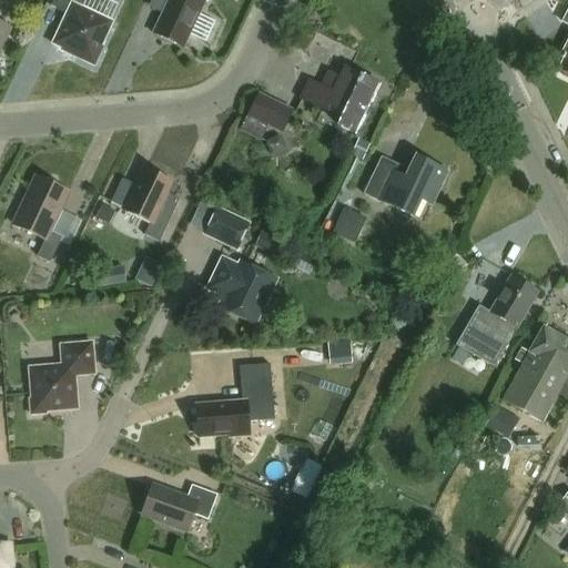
[(53,0),(51,6),(67,13),(53,43),(77,56),(75,57),(94,66),(102,48),(101,47),(112,22),(82,8),(85,0),(53,0)]
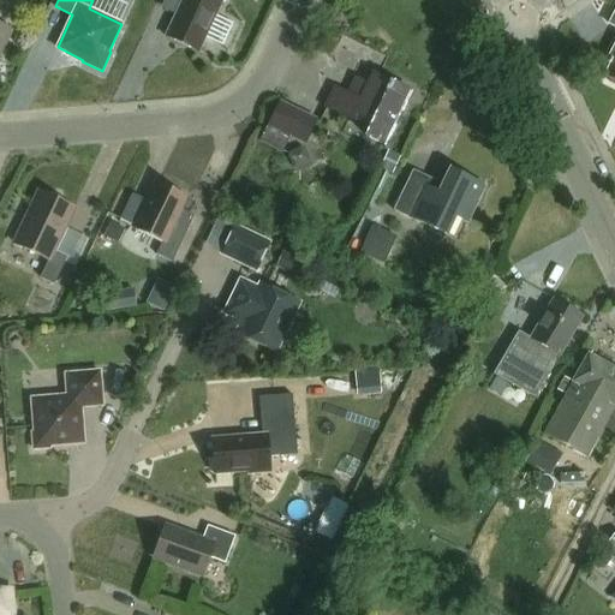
[(181,0),(166,36),(198,52),(222,1),(219,0),(181,0)]
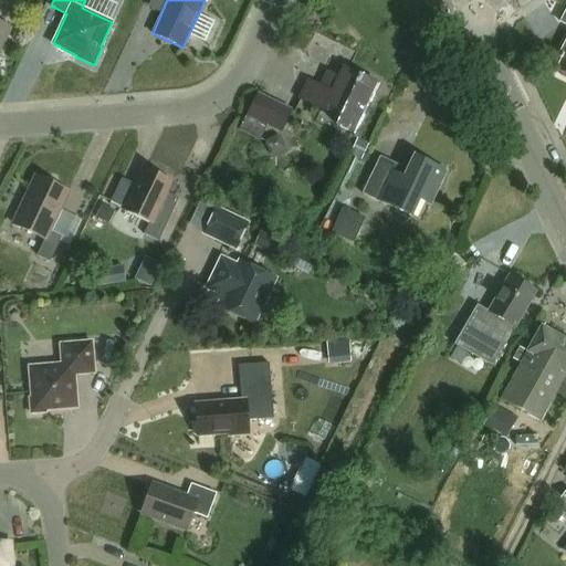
[(564,54),(556,70),(561,72),(562,76),(565,77),(565,8),(561,22),(565,24),(565,40),(559,52),(564,54)]
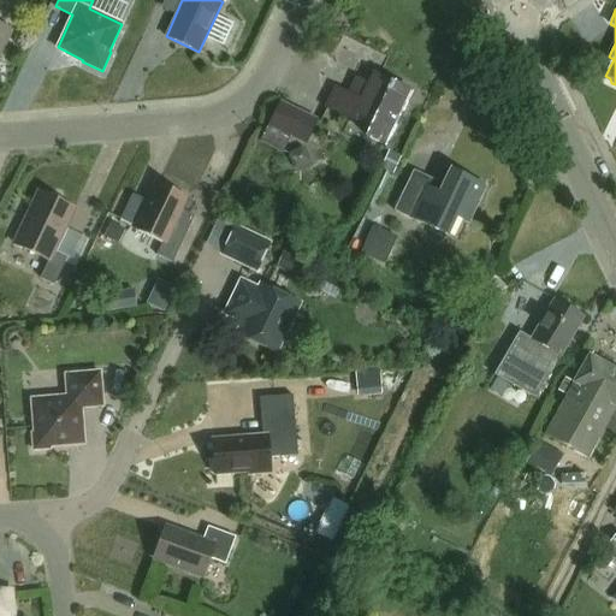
[(0,52),(11,31),(0,25),(0,52)]
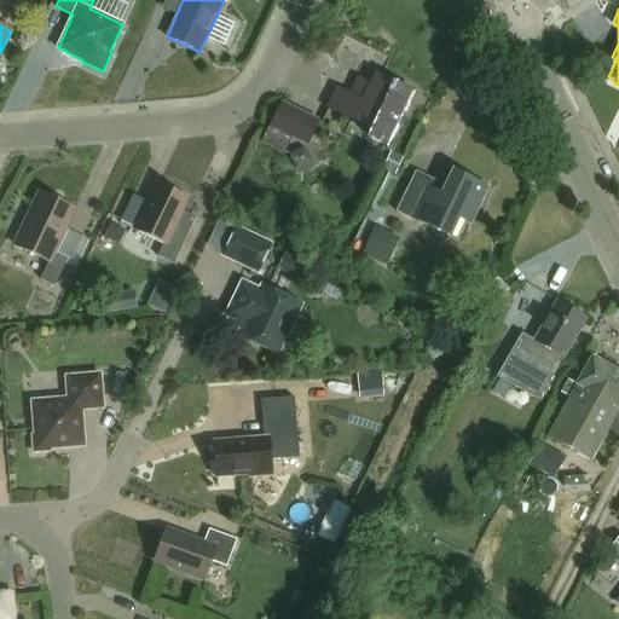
[(388,146),(414,92),(376,74),(370,85),(358,79),(351,94),(337,88),(328,108),(372,128),(369,137),(388,146)]
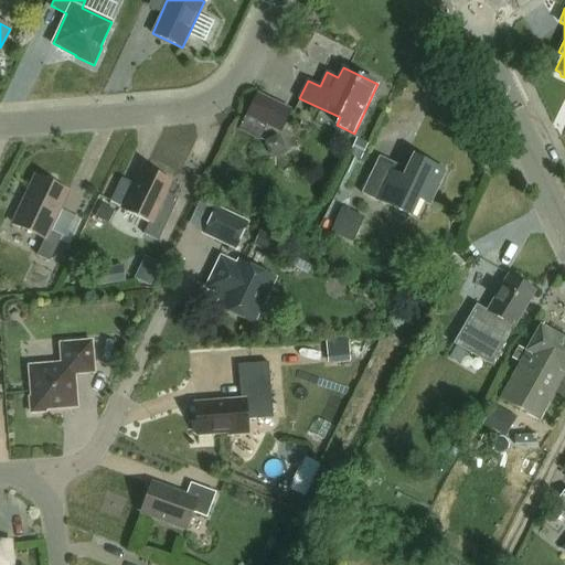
[(291,110),(256,94),(237,131),(259,141),(266,127),(280,135),(291,110)]
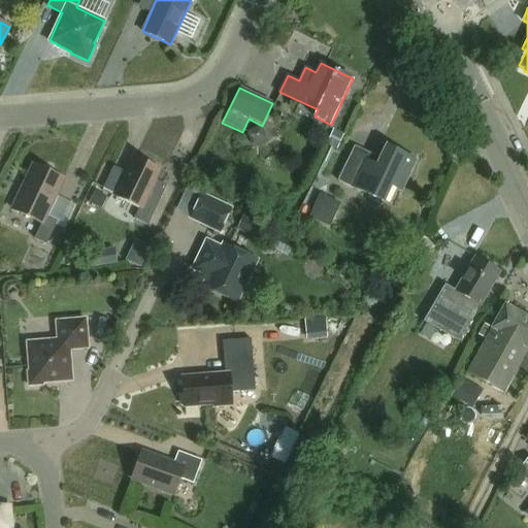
[(336,131),(318,167),(328,172),(347,136),(336,131)]
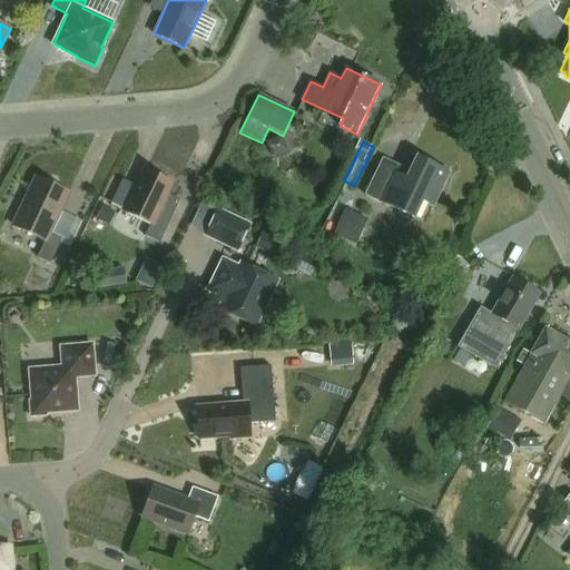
[(381,166),(366,196),(389,206),(390,205),(413,216),(421,199),(433,206),(449,173),(415,157),(405,178),(381,166)]
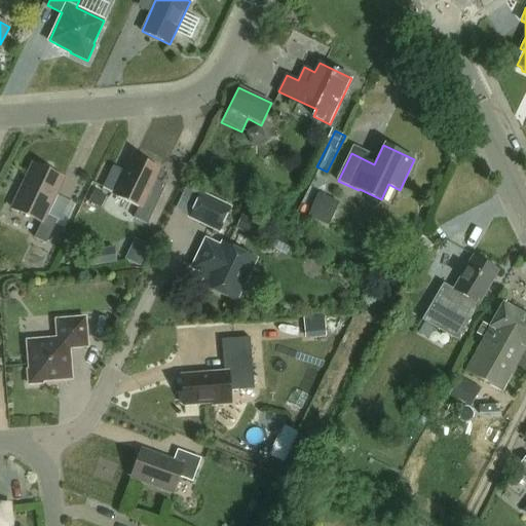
[(116,194),(115,196),(139,208),(134,218),(147,224),(166,184),(154,179),(159,168),(135,156),(126,172),(113,165),(103,188),(116,194)]
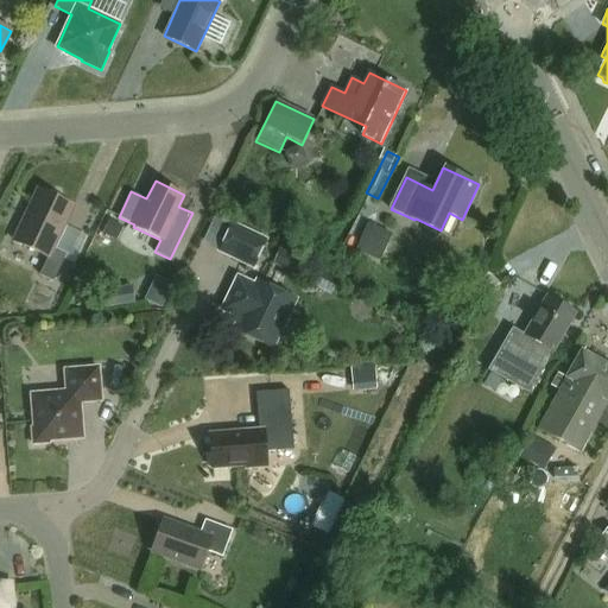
[(38,190),(14,240),(49,257),(39,274),(54,282),(67,254),(54,248),(74,207),(38,190)]
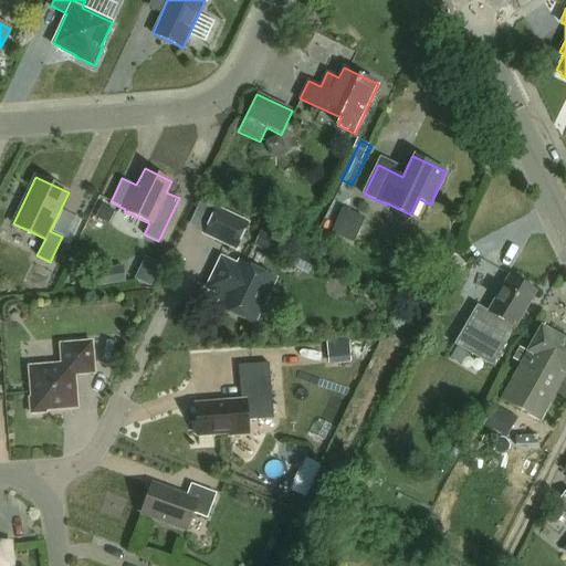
[(237,250),(250,221),(217,206),(202,233),(237,250)]
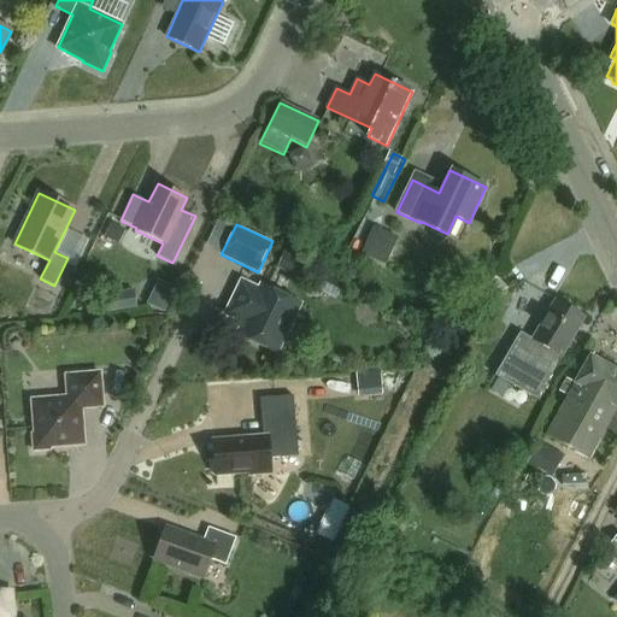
[(383,266),(397,238),(371,225),(358,254),(383,266)]
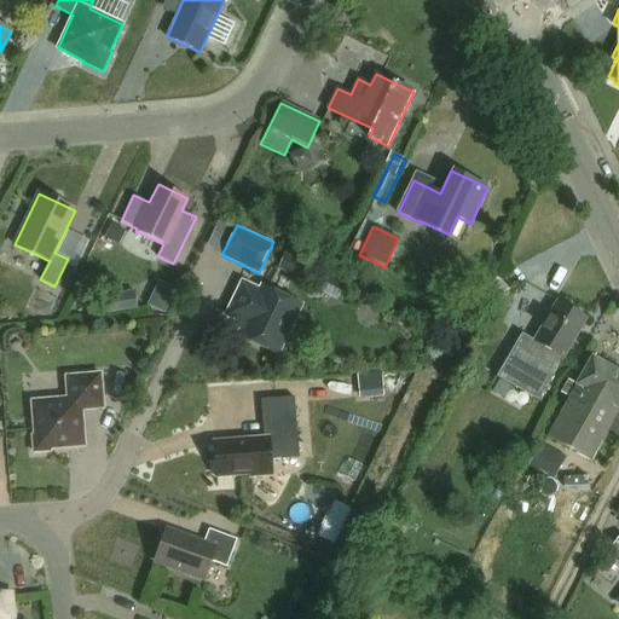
[(241,336),(275,353),(299,304),(264,287),(261,294),(243,285),(230,313),(247,322),(241,336)]
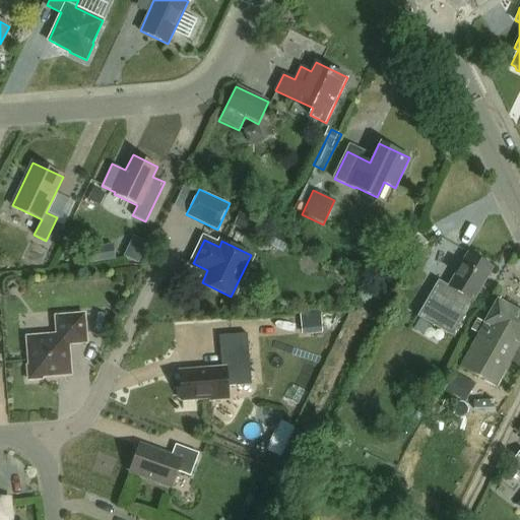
[(452,337),(493,267),(494,268),(494,267),(468,253),(468,254),(449,287),(438,281),(416,317),(452,337)]
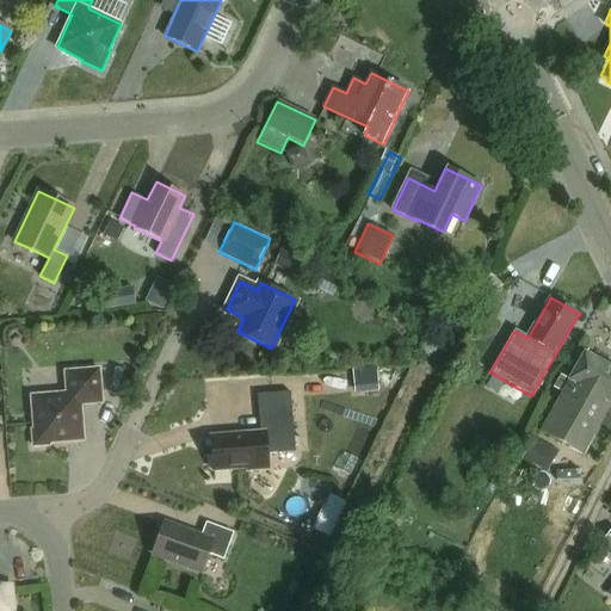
[(563,393),(542,432),(582,455),(598,429),(609,434),(610,430),(610,366),(584,352),(569,380),(561,375),(555,388),(563,393)]
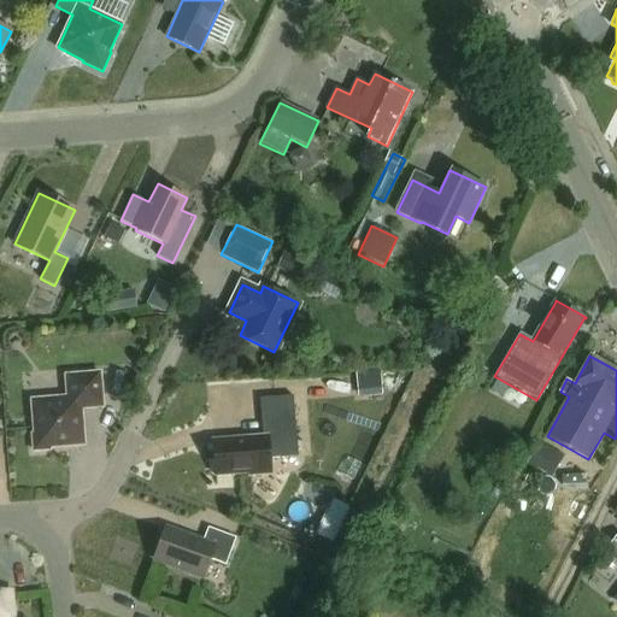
[(356,371),(358,397),(382,395),(381,370),(356,371)]
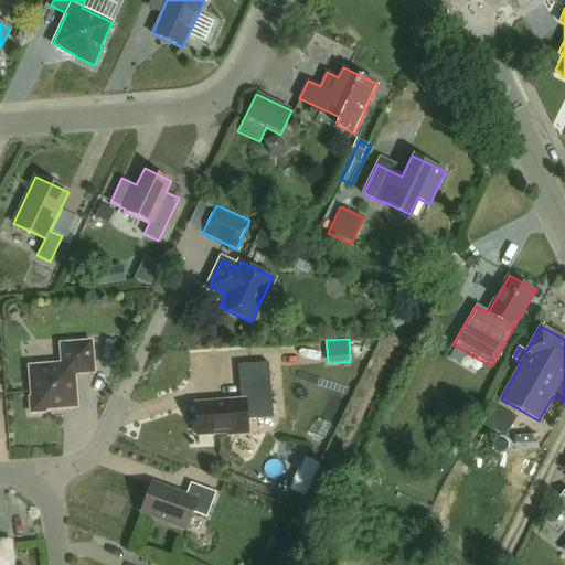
[(62,363),(29,366),(32,397),(30,397),(31,413),(45,412),(45,409),(77,407),(74,374),(94,372),(92,341),(61,343),(62,363)]
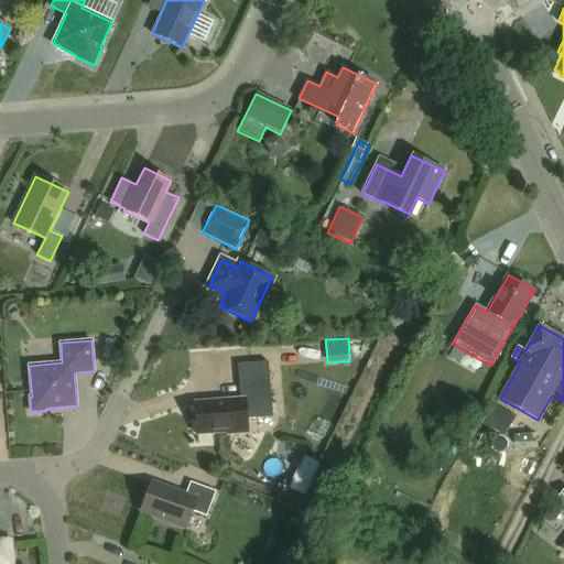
[(241,399),(196,403),(198,435),(229,433),(229,435),(249,434),(248,420),(274,418),(270,362),(239,365),(241,399)]
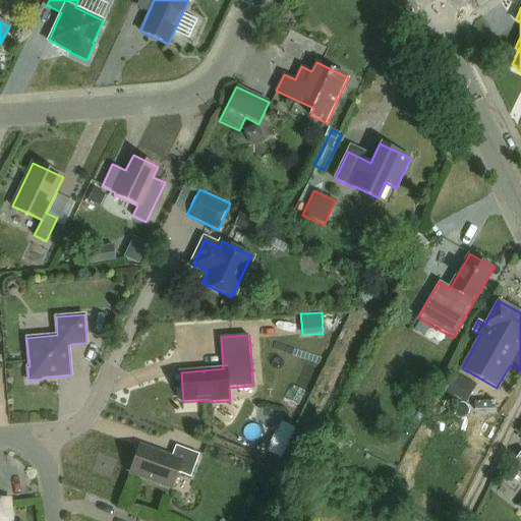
[(467,405),(473,395),(478,397),(483,388),(459,373),(448,394),(467,405)]
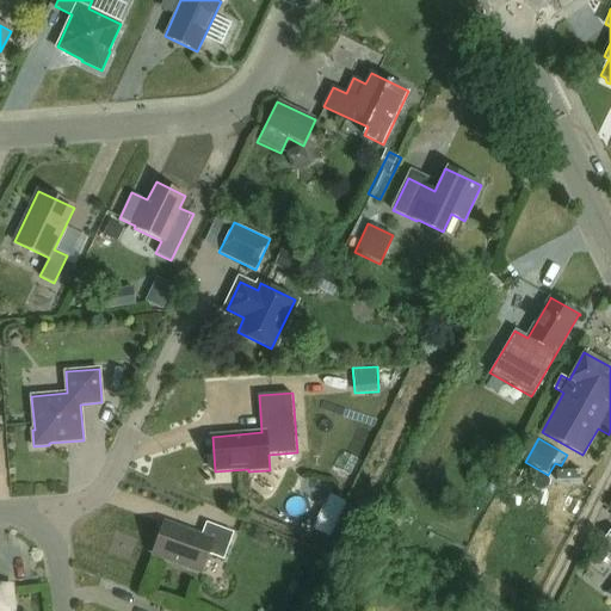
[(153,553),(202,572),(209,554),(224,559),(234,532),(207,523),(201,537),(164,523),(153,553)]
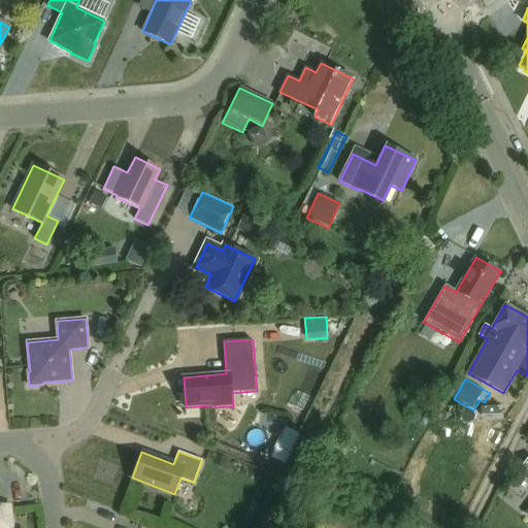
[(0,527),(10,527),(9,509),(0,509),(0,527)]
